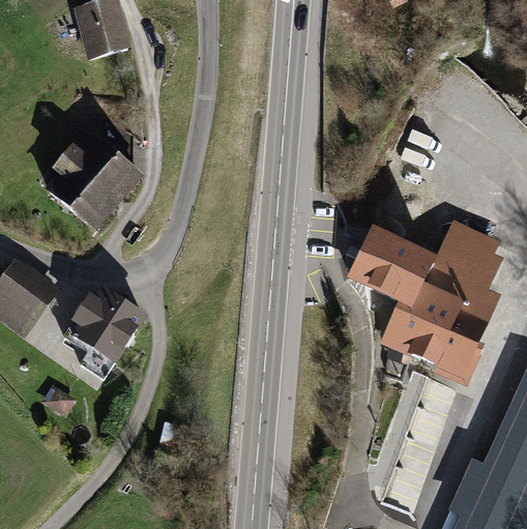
[(113,1),(75,11),(88,60),(126,50),(113,1)]
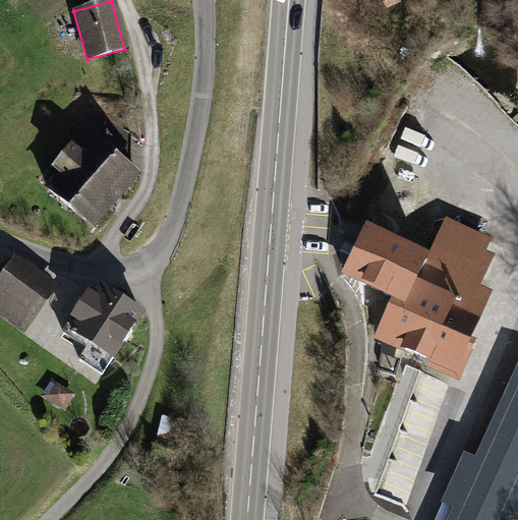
[(60,173),(47,188),(91,225),(135,173),(92,135),(77,153),(71,148),(54,167),(60,173)]
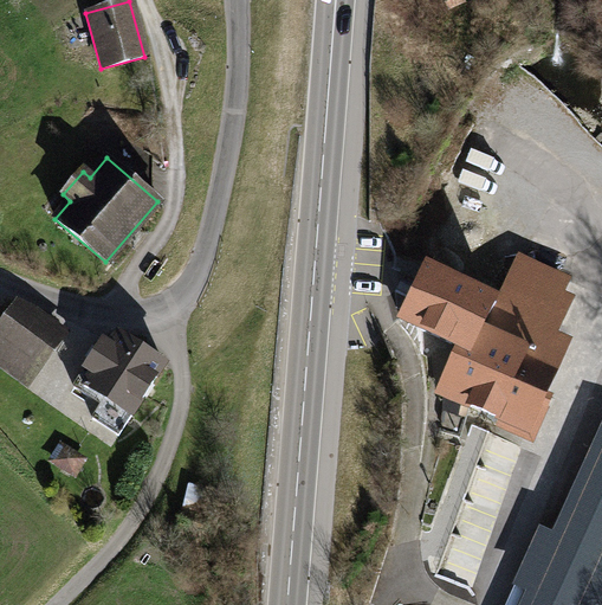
[(531,443),(575,346),(573,294),(562,288),(568,275),(517,252),(499,291),(472,352),(454,343),(432,392),(498,422),(496,427),(531,443)]
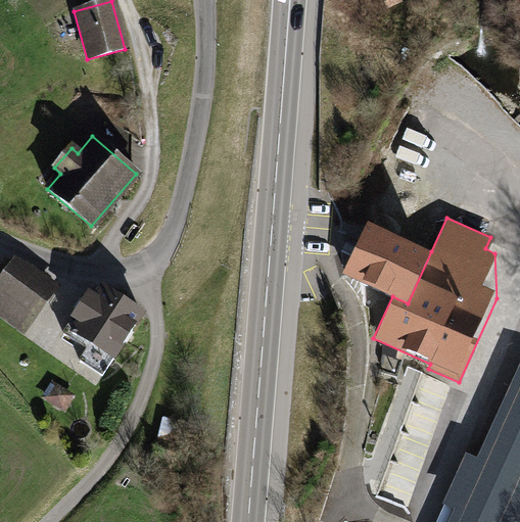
[(408,303),(431,251),(365,222),(341,274),(392,296),(408,303)]
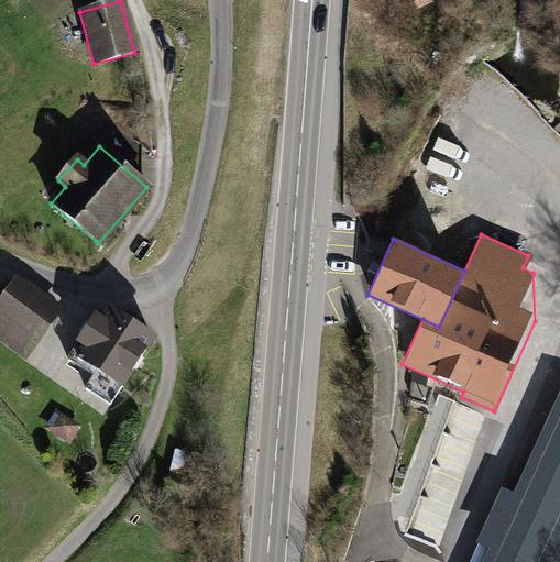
[(17,279),(0,302),(0,338),(22,354),(56,308),(17,279)]
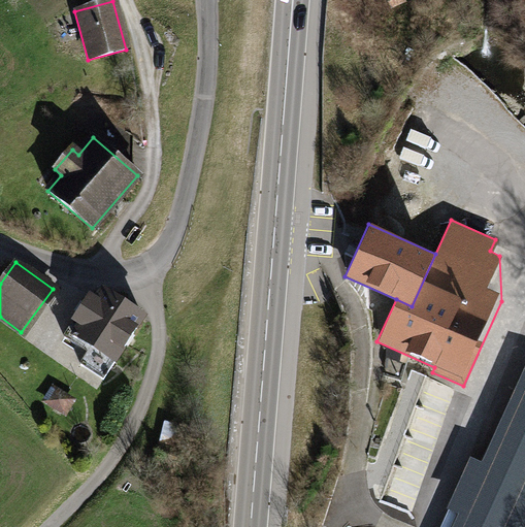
[(95,294),(66,339),(108,366),(137,321),(95,294)]
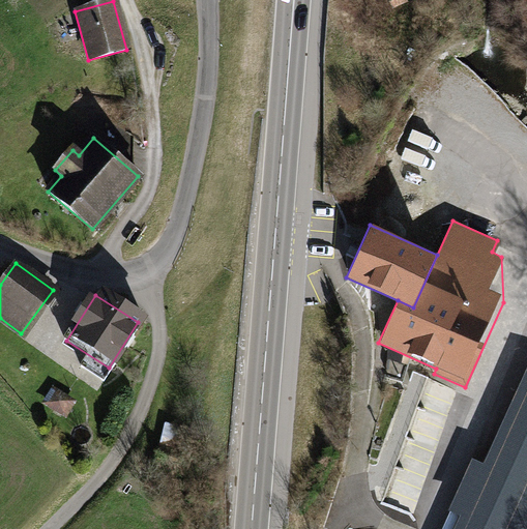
[(526,528),(526,378),(457,528),(526,528)]
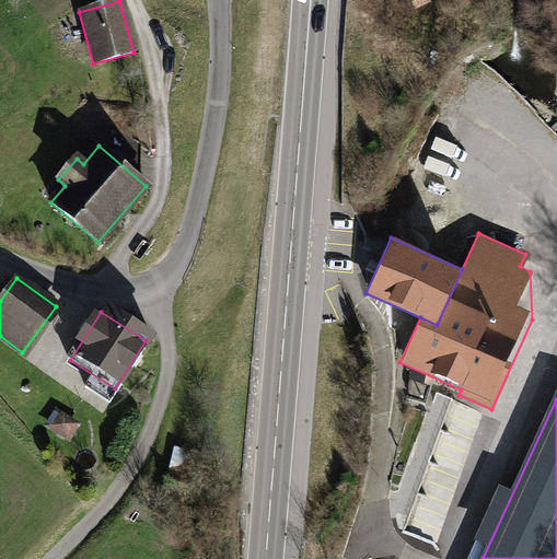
[(54,409),(44,424),(66,440),(77,423),(54,409)]
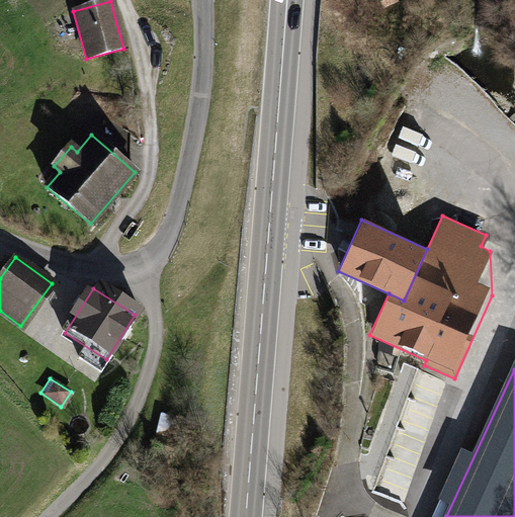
[(395,432),(426,438),(434,393),(415,389),(412,406),(399,404),(395,432)]
